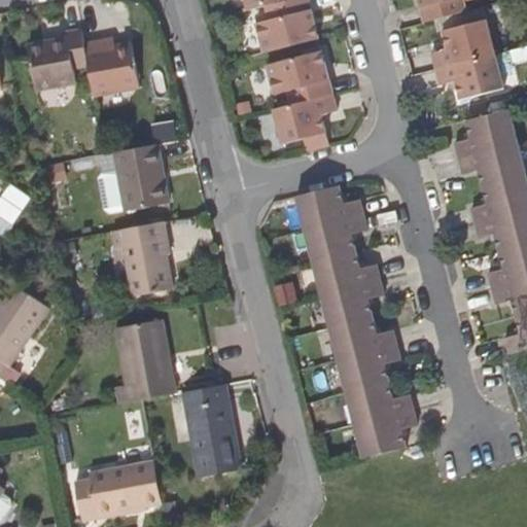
[(247,0),(250,10),(267,6),(289,0),(247,0)]
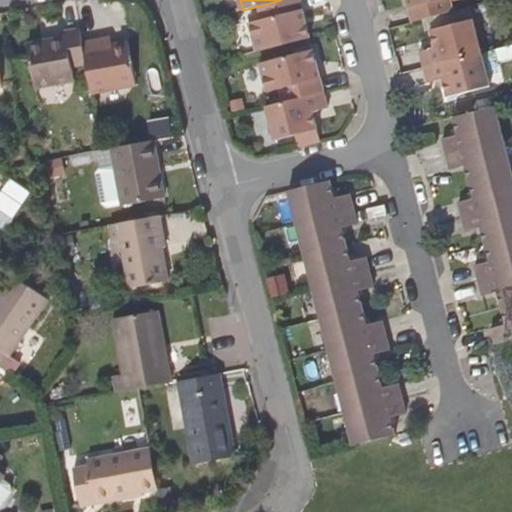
[(301,0),(281,0),(259,6),(263,20),(250,23),(256,50),(311,36),(308,23),(301,25),(297,11),(304,8),(301,0)]
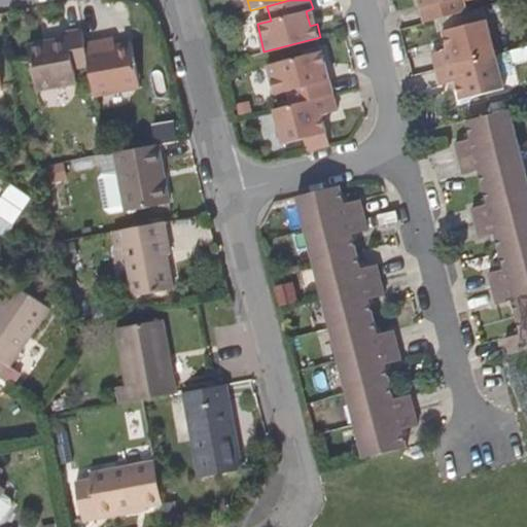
[(423,22),(466,11),(463,0),(425,0),(426,4),(420,7),(423,22)]
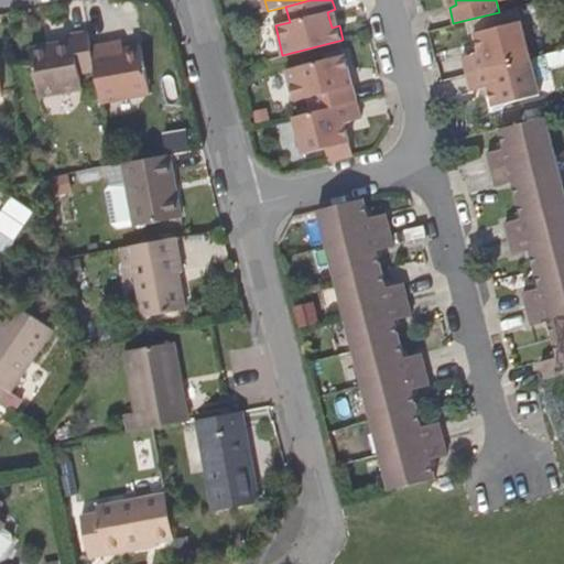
[(339,25),(335,9),(327,12),(332,28),(339,25)]
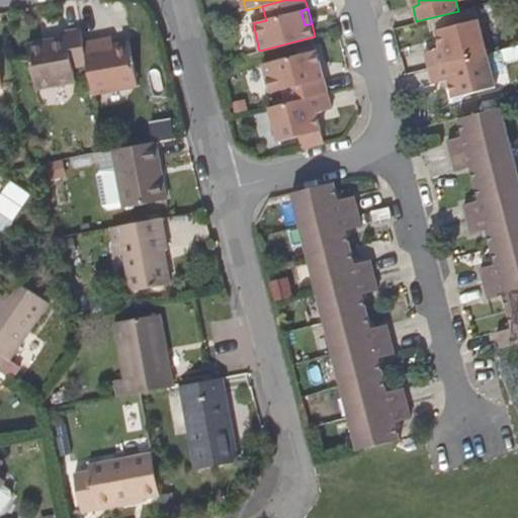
[(429,69),(471,57),(487,54),(478,20),(436,30),(440,50),(425,54),(429,69)]
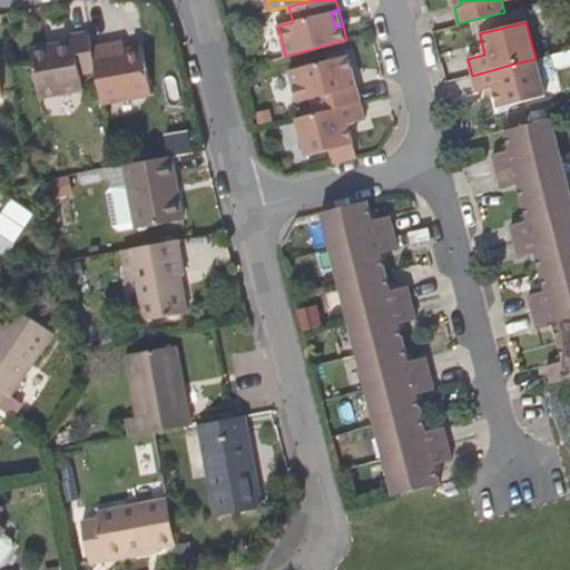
[(98,71),(94,46),(90,30),(72,33),(71,40),(31,48),(40,99),(84,91),(81,75),(98,71)]
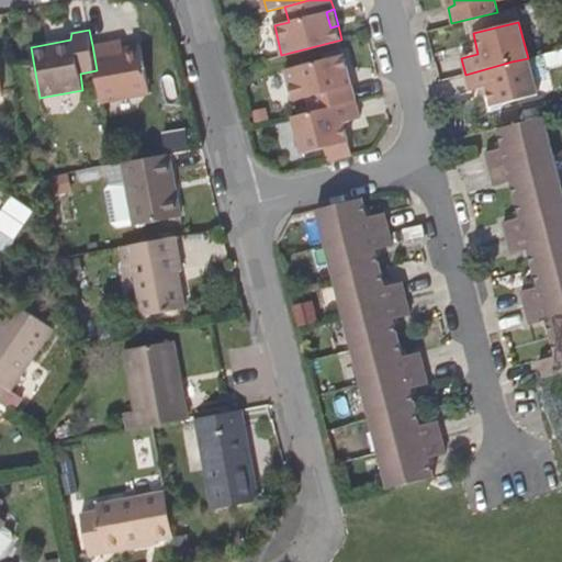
[(122,40),(107,43),(109,49),(124,46),(122,40)]
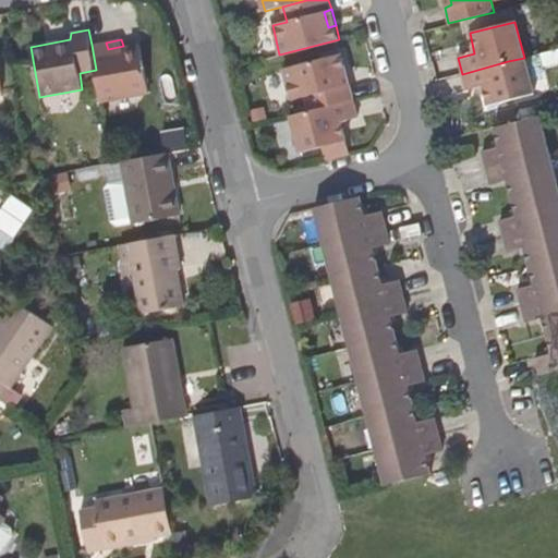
[(96,70),(101,102),(149,94),(140,44),(123,46),(108,49),(106,43),(92,45),(96,70)]
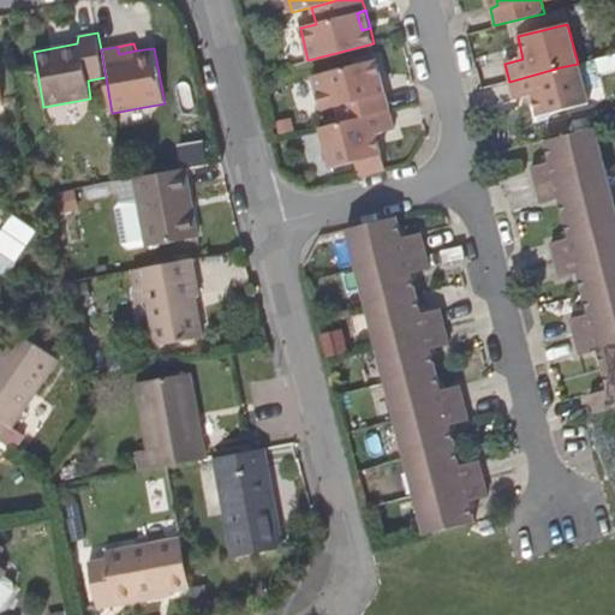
[(341,121),(390,108),(387,91),(377,91),(372,75),(382,72),(377,57),(312,75),(322,108),(336,105),(341,121)]
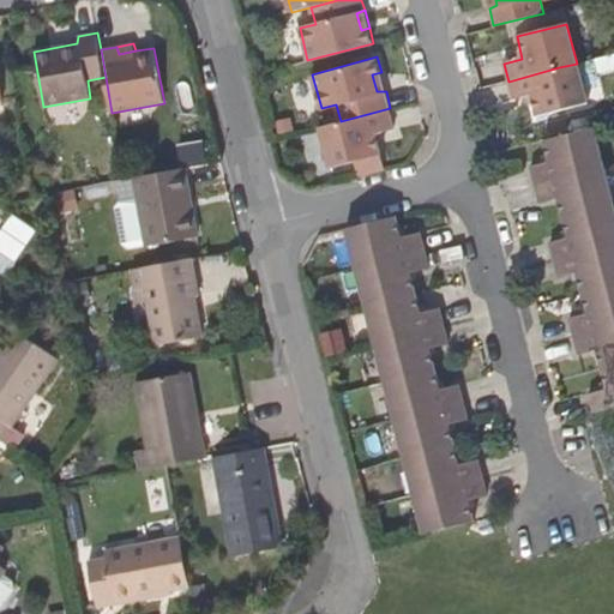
[(559,67),(509,82),(512,97),(522,97),(525,112),(517,116),(521,131),(585,114),(577,82),(563,85),(559,67)]
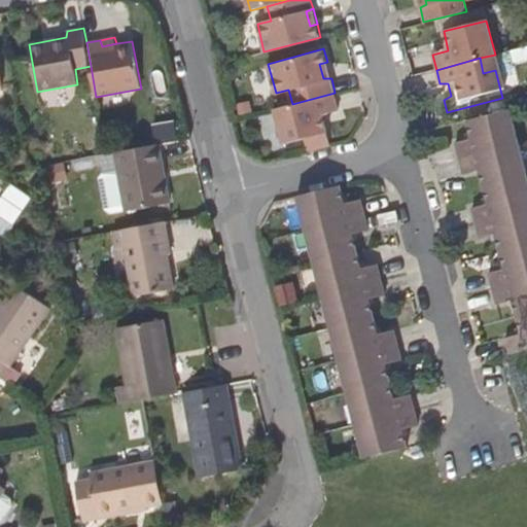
[(331,78),(327,62),(319,64),(323,78),(331,78)]
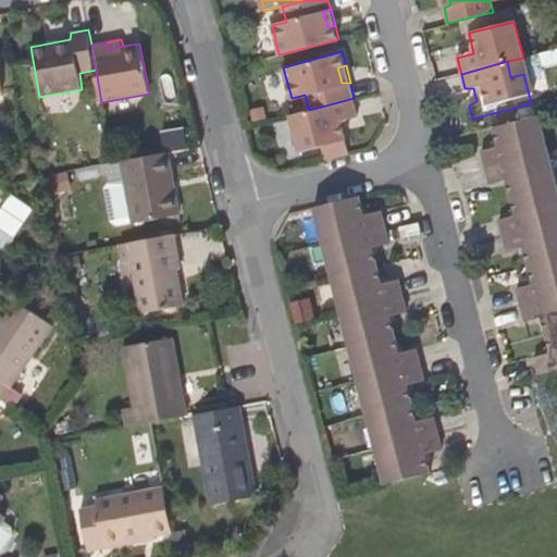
[(465,88),(469,106),(477,101),(473,88),(465,88)]
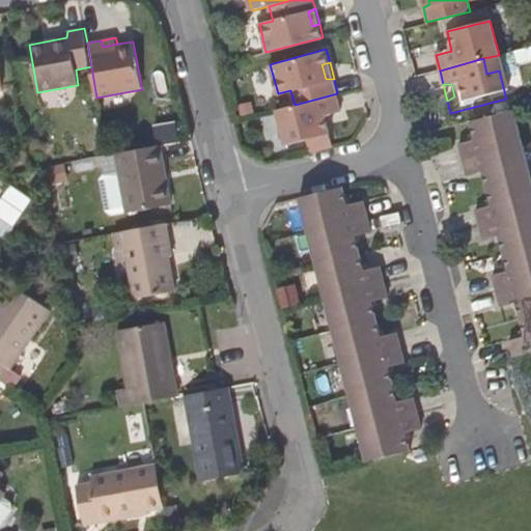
[(295,105),(277,109),(286,143),(329,133),(326,113),(341,109),(337,93),(295,105)]
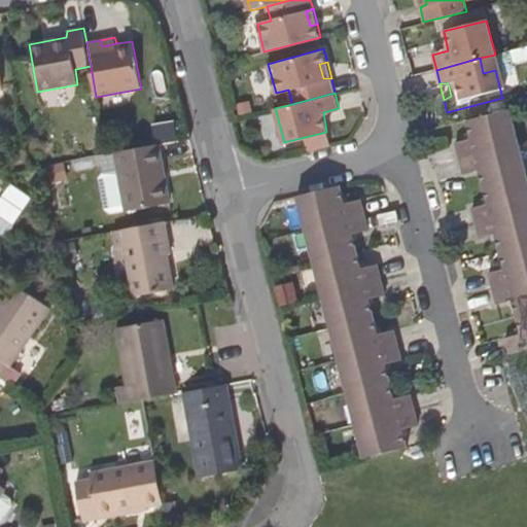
[(508,354),(526,349),(526,184),(507,110),(466,120),(470,140),(455,144),(463,174),(479,170),(488,206),(471,210),(480,239),(496,236),(503,271),(488,274),(495,306),(512,301),(520,336),(505,340),(508,354)]
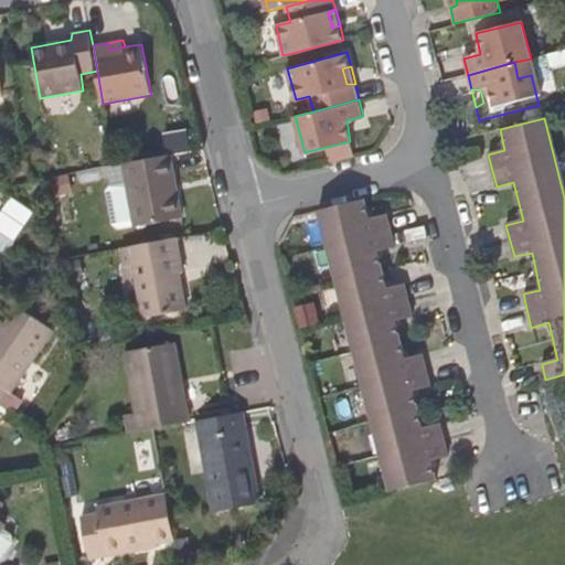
[(326,147),(330,162),(354,156),(350,141),(326,147)]
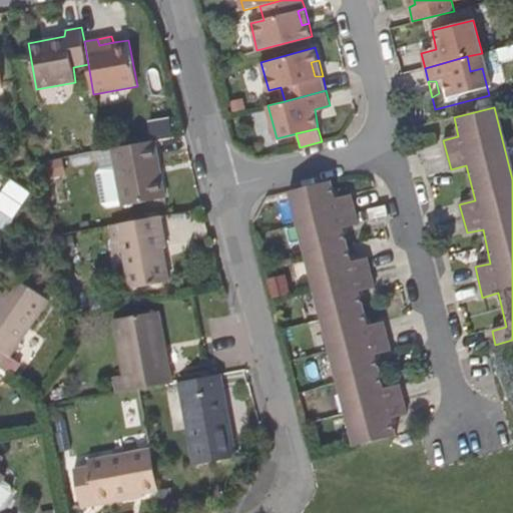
[(155,139),(110,147),(121,205),(166,197),(162,175),(159,175),(155,159),(158,157),(155,139)]
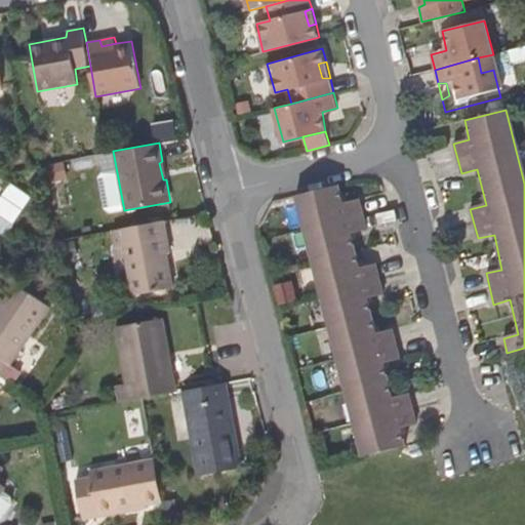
[(362,455),(404,445),(399,427),(416,422),(408,393),(390,396),(382,362),(400,358),(392,327),(374,331),(366,297),(381,293),(374,264),(358,267),(350,233),(365,229),(357,198),(340,202),(335,185),(293,196),(362,455)]
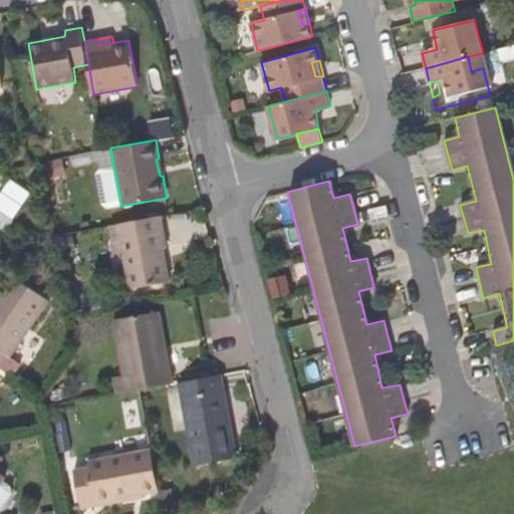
[(163,215),(117,223),(130,289),(169,282),(164,249),(168,247),(163,215)]
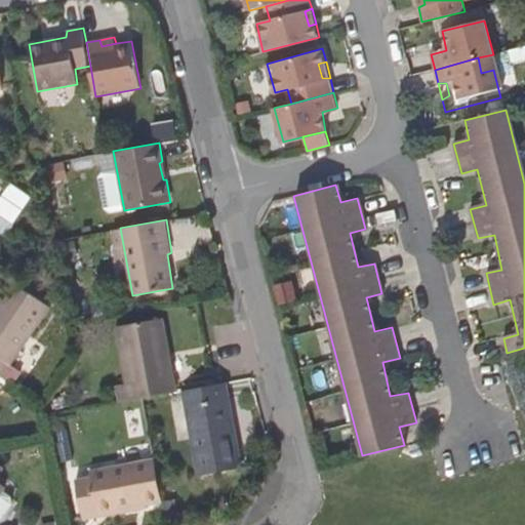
[(0,299),(0,375),(12,384),(21,372),(11,364),(51,307),(13,281),(0,299)]
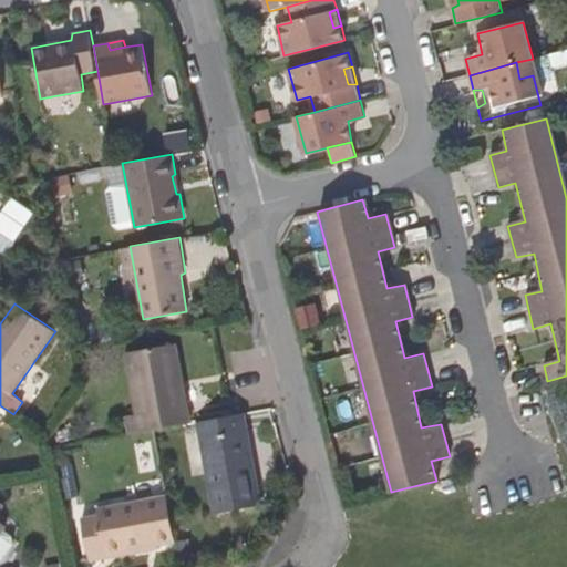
[(129,434),(155,429),(192,422),(176,343),(125,352),(135,413),(125,416),(129,434)]
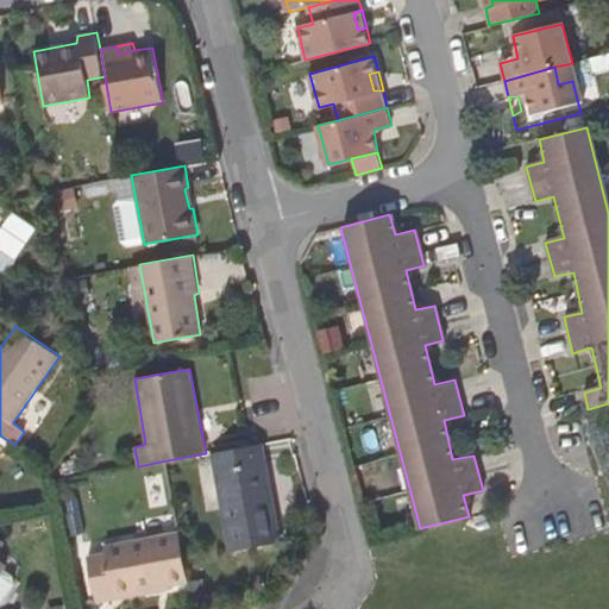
[(250,445),(213,452),(230,552),(282,542),(264,443),(250,445)]
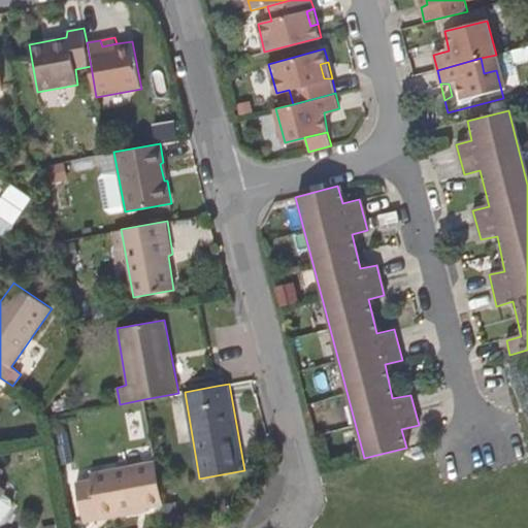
[(100,516),(164,504),(156,460),(91,472),(92,479),(76,482),(85,522),(100,519),(100,516)]
